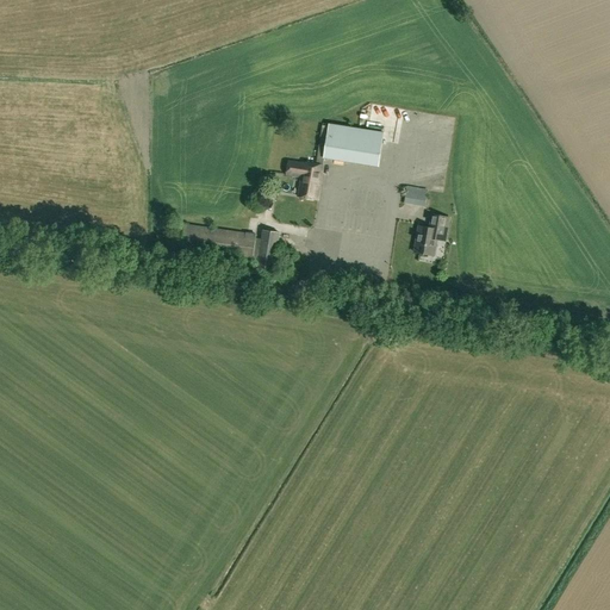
[(375,110),(368,114),(373,123),(380,119),(375,110)]
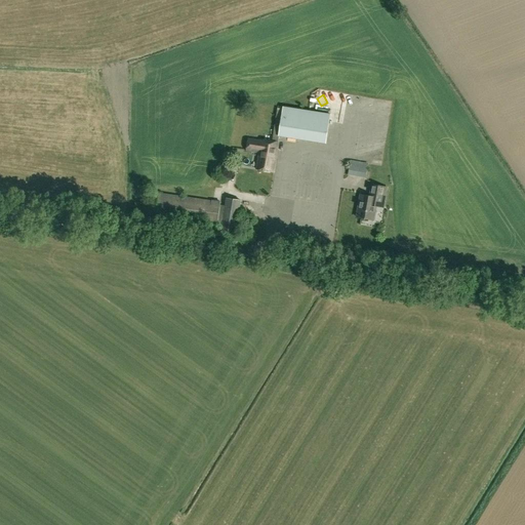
[(279,136),(326,144),(330,114),(283,107),(279,136)]
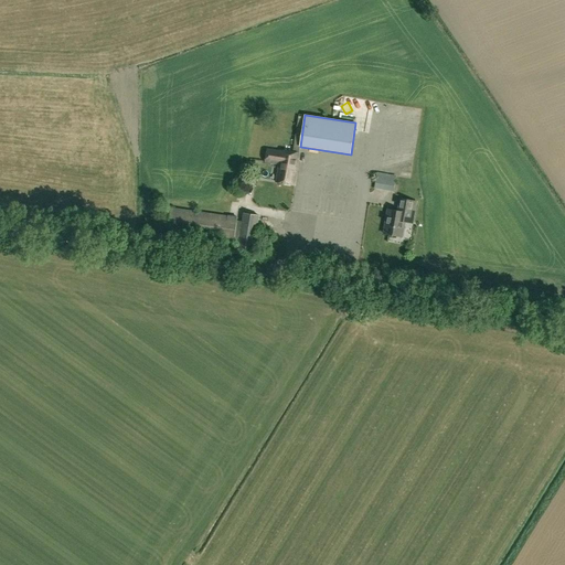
[(280,151),(267,150),(266,162),(279,164),(277,182),(295,185),(299,153),(280,151)]
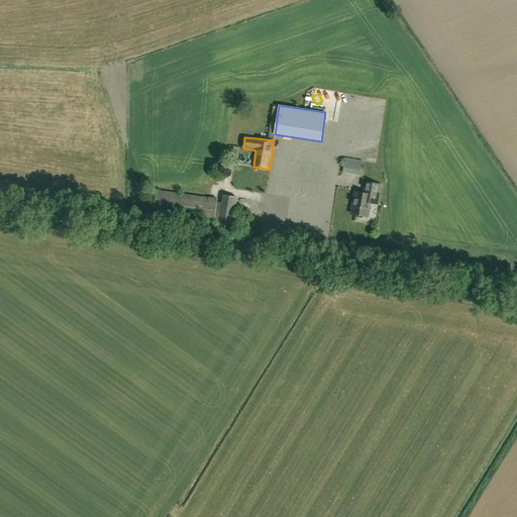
[(345,158),(343,171),(342,173),(360,176),(363,161),(345,158)]
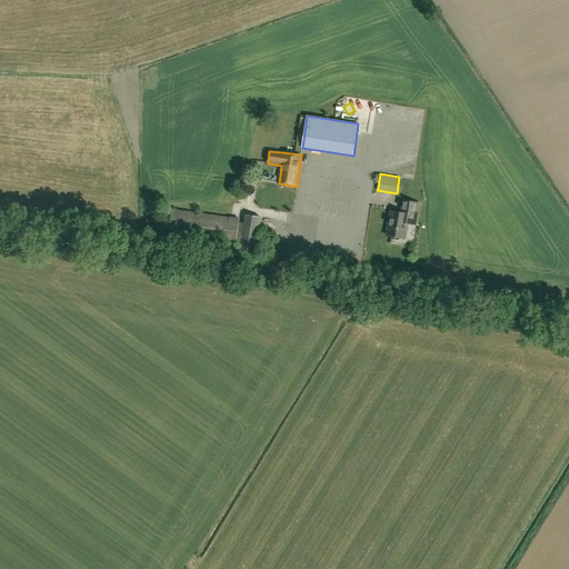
[(387,236),(405,239),(408,223),(416,226),(419,203),(403,201),(401,213),(391,211),(387,236)]
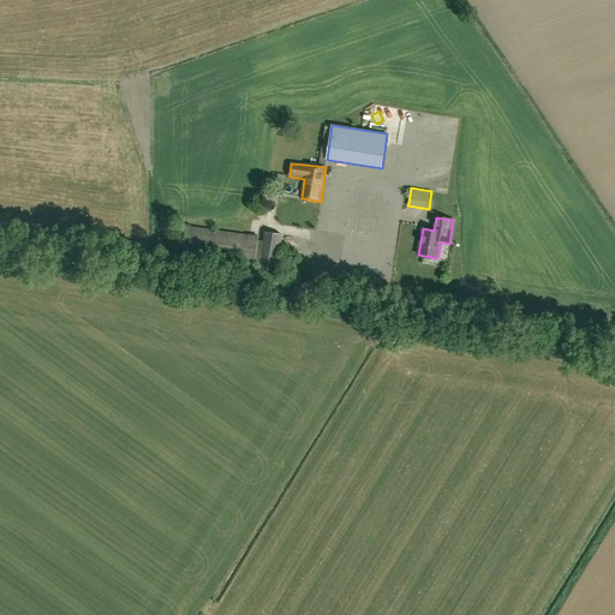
[(267,233),(266,242),(257,240),(258,238),(186,227),(183,254),(256,264),(256,261),(262,262),(261,270),(275,273),(281,236),(267,233)]
